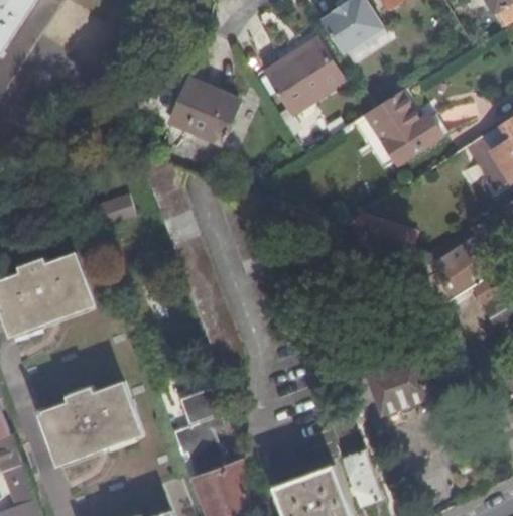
[(0,53),(35,0),(0,0),(0,53)]
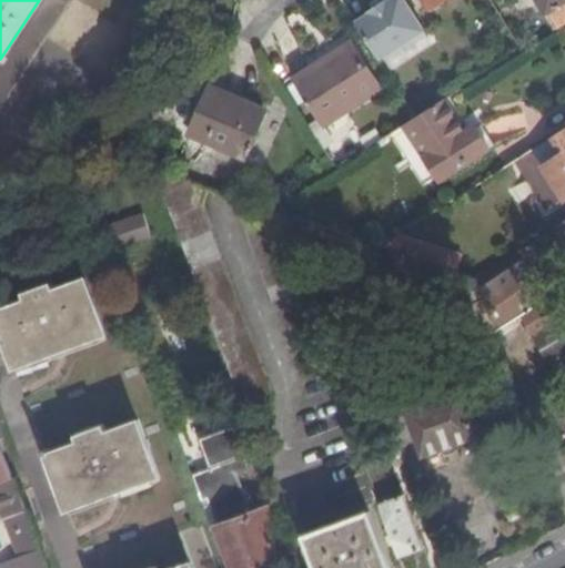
[(87,58),(114,0),(72,0),(53,41),(87,58)]
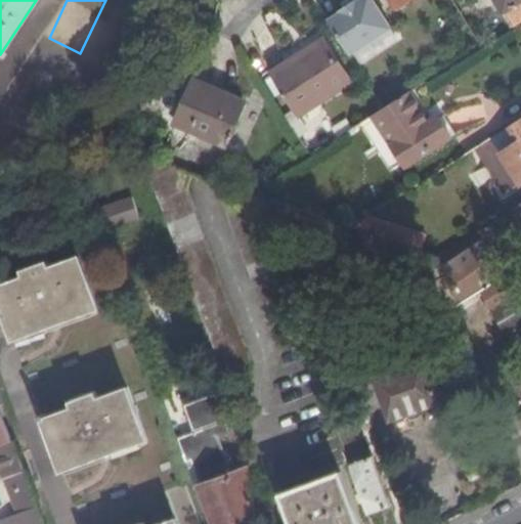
[(338,13),(326,20),(347,54),(388,29),(370,0),(357,0),(354,2),(353,0),(337,11),(338,13)]
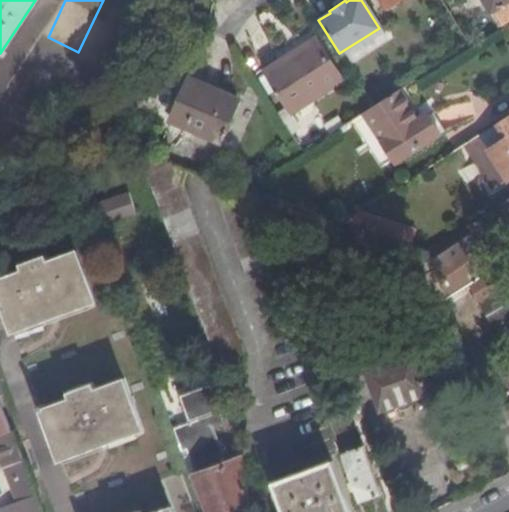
[(377,0),(384,10),(400,0),(377,0)]
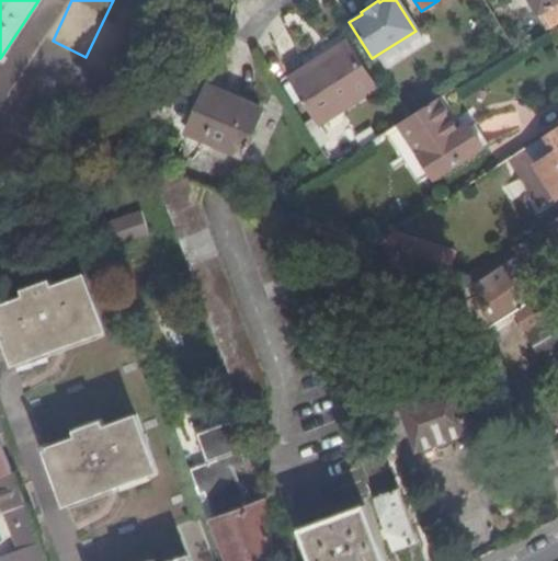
[(557,20),(557,0),(527,0),(535,11),(516,23),(527,41),(557,20)]
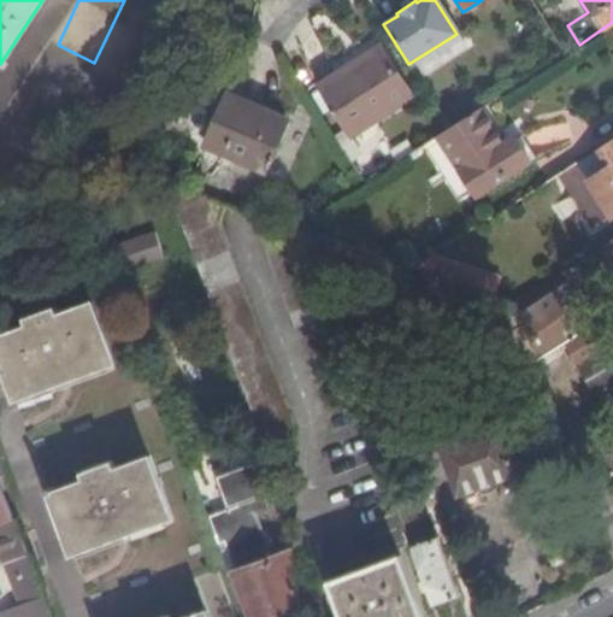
[(379,50),(339,76),(319,88),(349,135),(411,95),(379,50)]
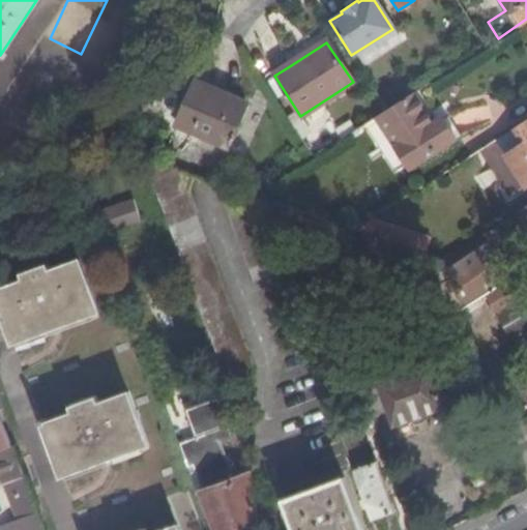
[(274,76),(291,65),(284,55),(268,65),(274,76)]
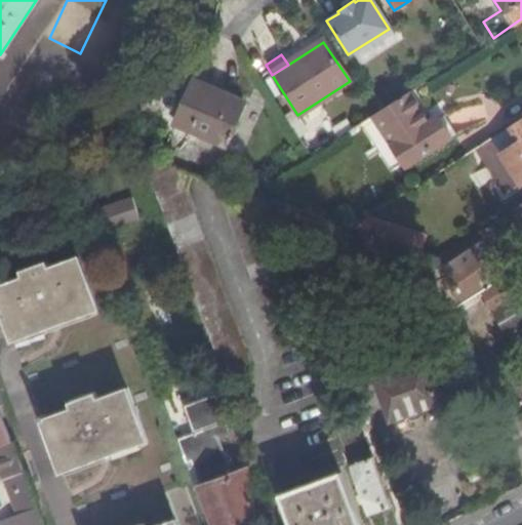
[(239,107),(190,85),(173,121),(223,143),(239,107)]
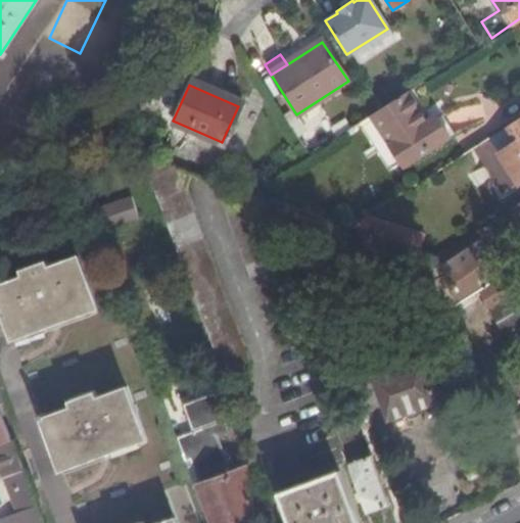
[(419,112),(407,92),(381,108),(358,124),(388,171),(400,162),(404,165),(448,136),(435,114),(426,120),(421,111),(419,112)]
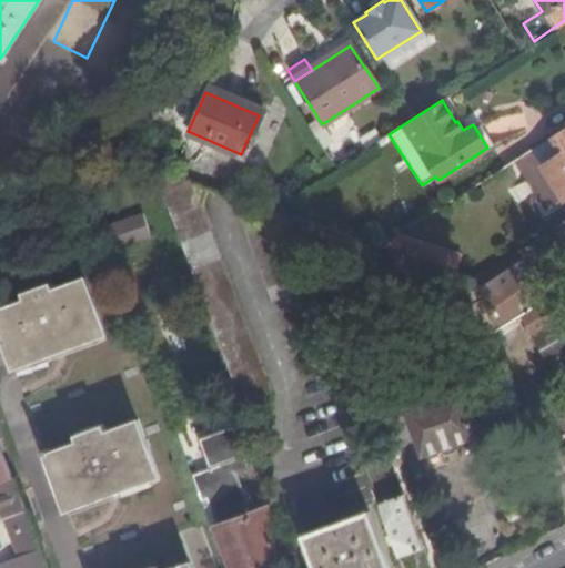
[(564,127),(532,149),(563,198),(564,195),(564,127)]
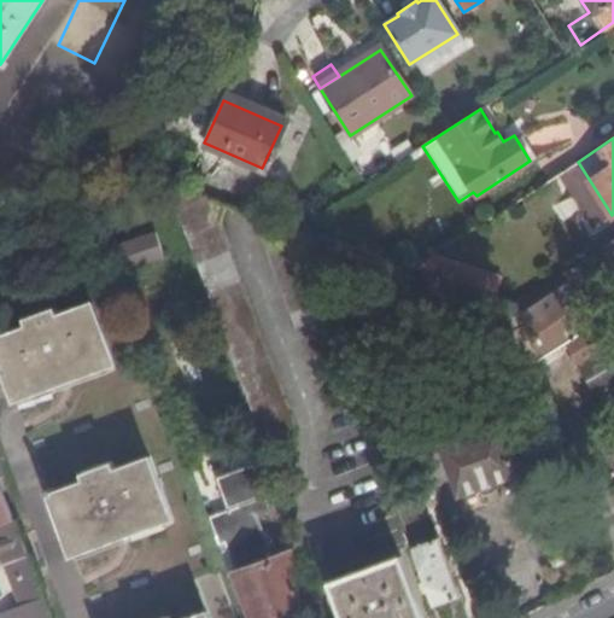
[(612,215),(578,162),(557,174),(591,227),(612,215)]
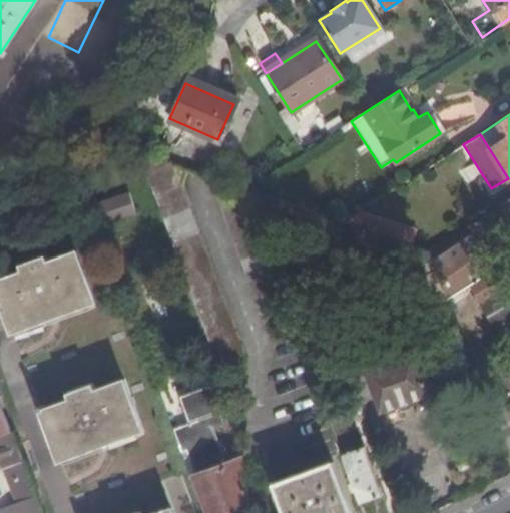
[(140,156),(216,367),(241,357),(179,185),(184,171),(140,156)]
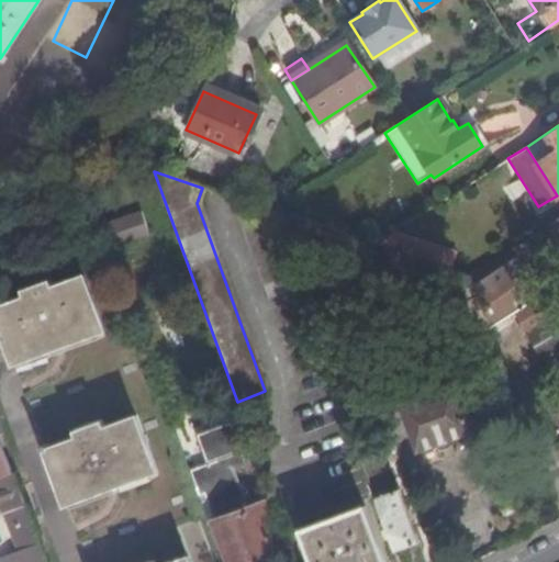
[(114,216),(119,242),(148,236),(144,212),(114,216)]
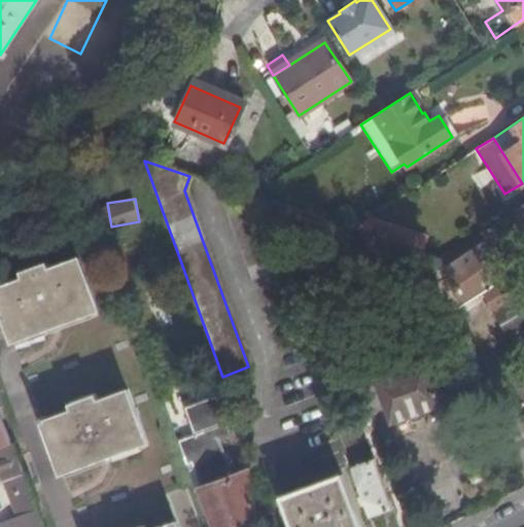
[(39,220),(40,215),(40,214),(39,209),(35,204),(31,202),(26,201),(21,203),(16,206),(14,210),(13,214),(14,220),(18,224),(23,227),(27,229),(32,226),(36,223),(39,220)]
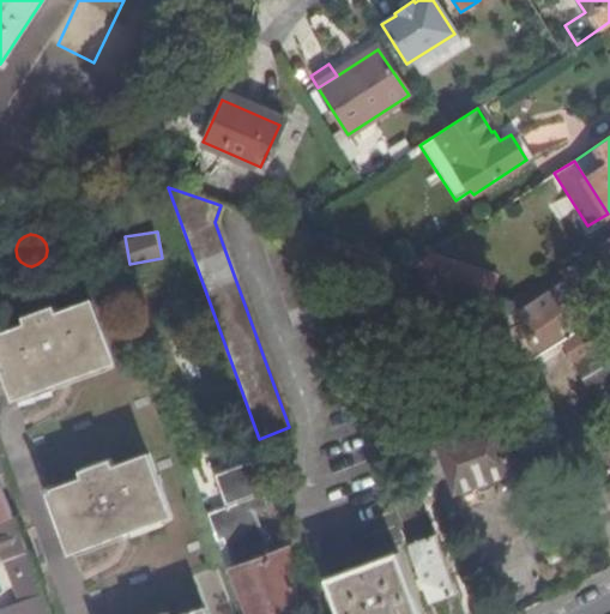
[(609,275),(609,236),(560,270),(565,280),(575,298),(609,275)]
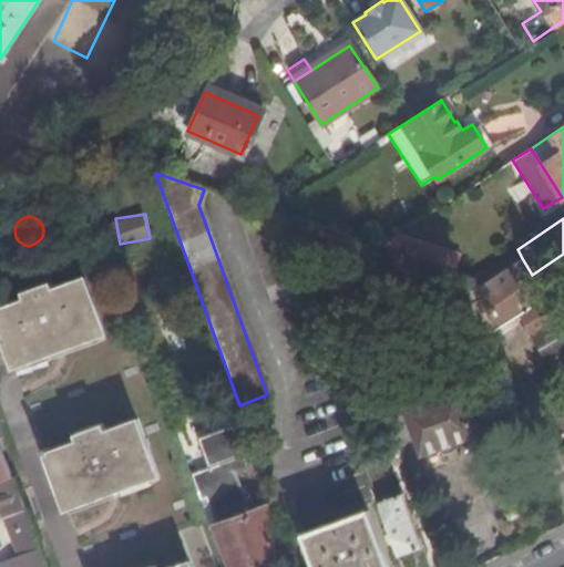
[(304,235),(306,226),(293,222),(289,232),(304,235)]
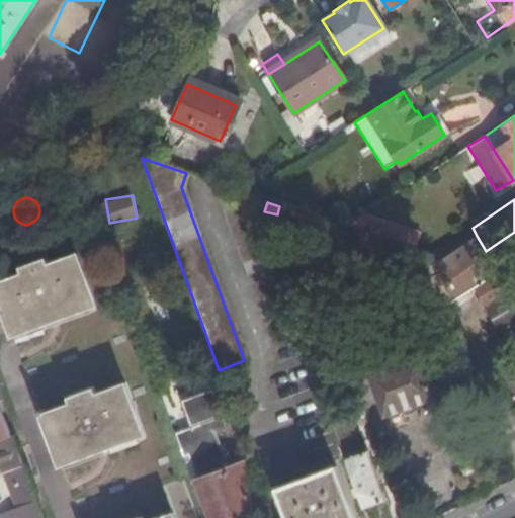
[(388,223),(361,214),(345,225),(383,238),(388,223)]
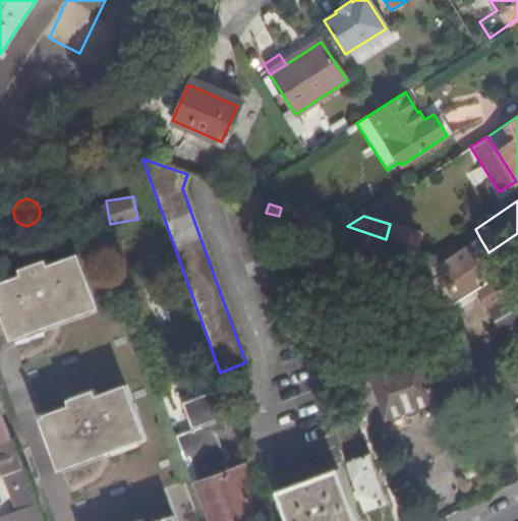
[(421,234),(390,224),(386,239),(416,249),(421,234)]
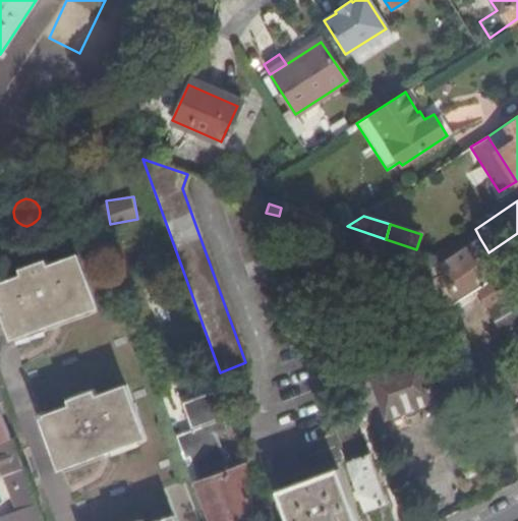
[(488,252),(479,237),(439,265),(441,270),(446,283),(453,303),(474,289),(502,334),(517,323),(517,302),(510,288),(488,252)]
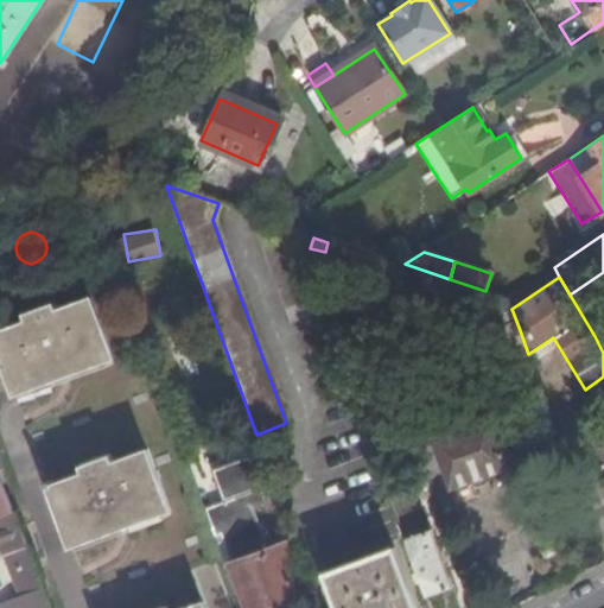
[(20,322),(0,329),(0,367),(10,393),(109,356),(88,297),(50,311),(48,303),(17,314),(20,322)]
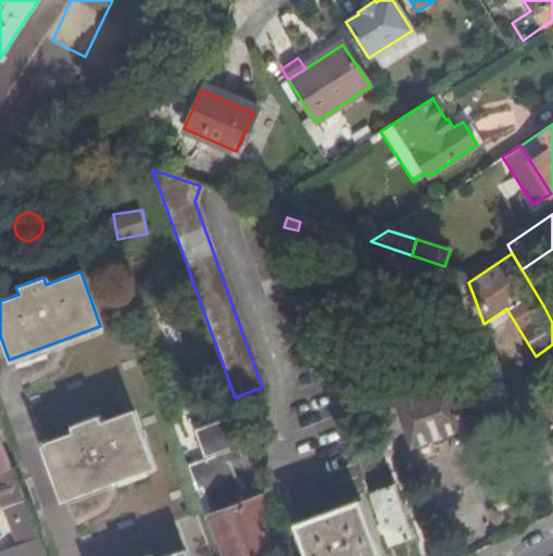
[(476,302),(470,288),(445,297),(451,312),(476,302)]
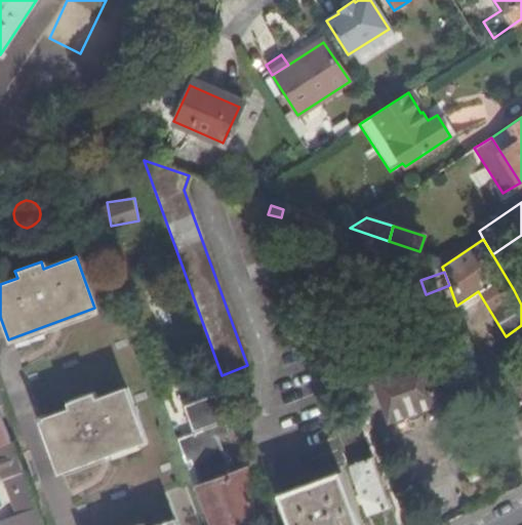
[(448,367),(451,366),(475,358),(456,306),(449,285),(426,294),(443,342),(440,344),(448,367)]
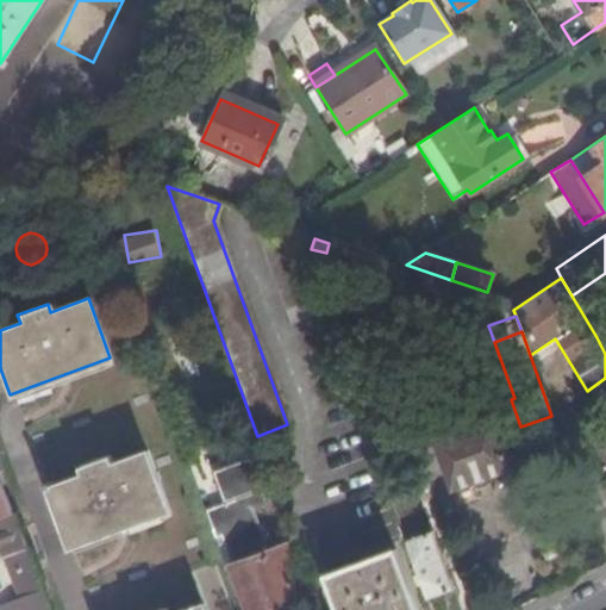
[(431,439),(450,490),(506,471),(487,418),(431,439)]
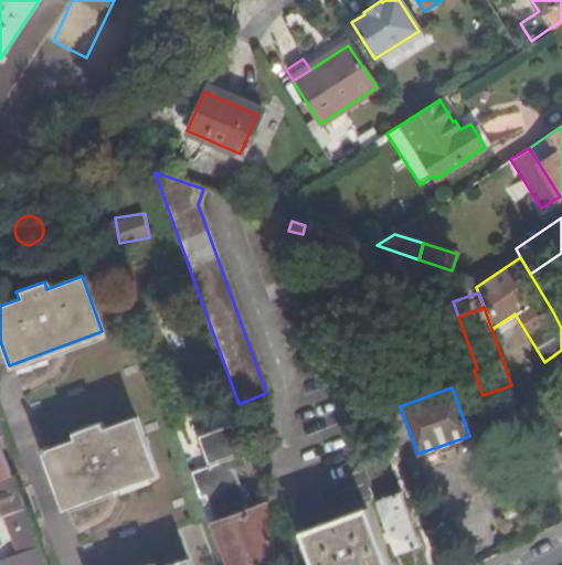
[(155,472),(134,417),(99,429),(97,423),(70,433),(72,440),(41,451),(61,507),(155,472)]
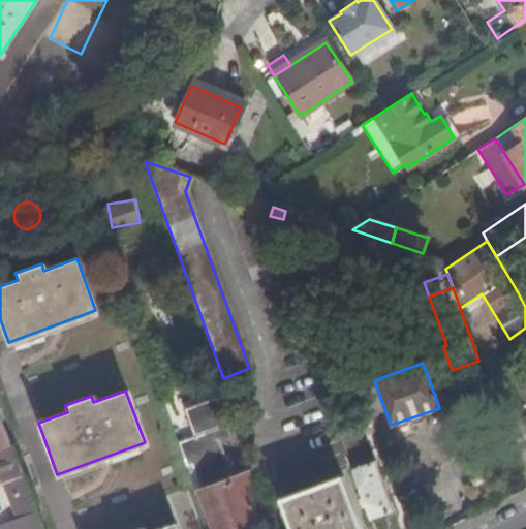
[(228,436),(215,400),(184,411),(194,438),(180,443),(198,492),(231,479),(217,440),(228,436)]
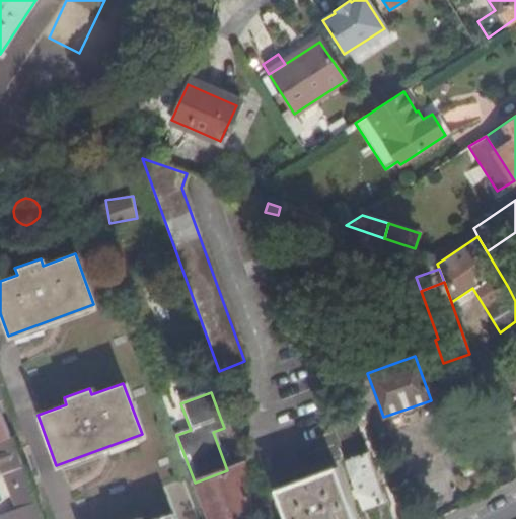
[(360,454),(346,414),(330,420),(363,509),(384,502),(367,452),(360,454)]
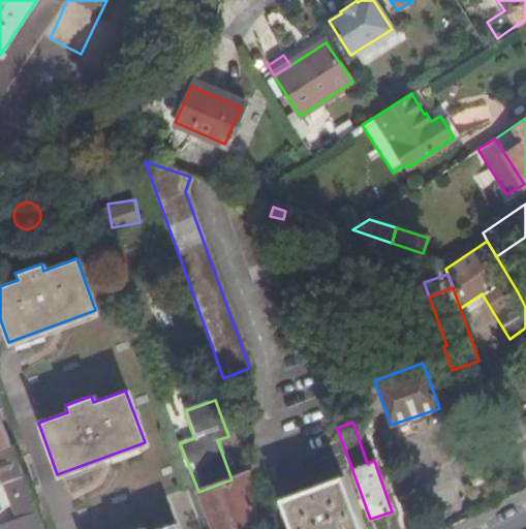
[(0,449),(10,445),(0,423),(0,449)]
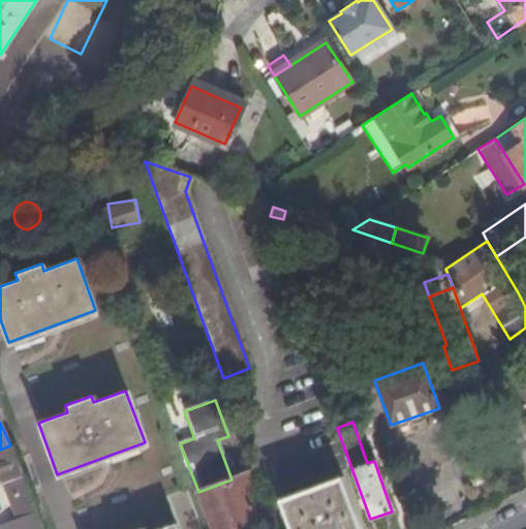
[(0,528),(42,528),(11,444),(10,445),(0,449),(0,480),(16,518),(0,524),(0,528)]
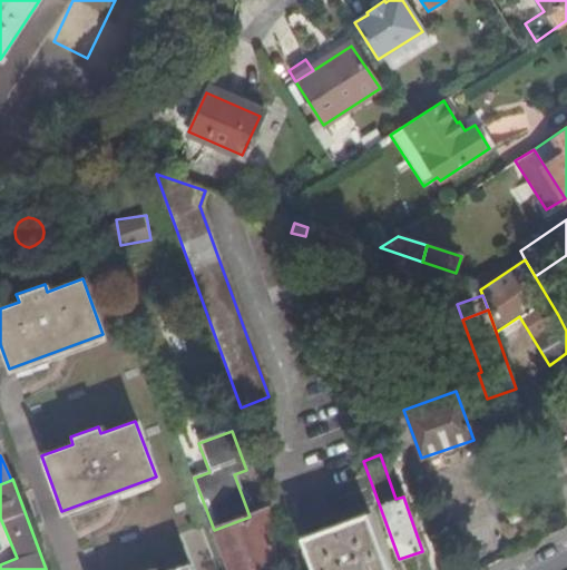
[(277,540),(266,510),(250,517),(214,530),(228,569),(267,569),(279,567),(270,543),(277,540)]
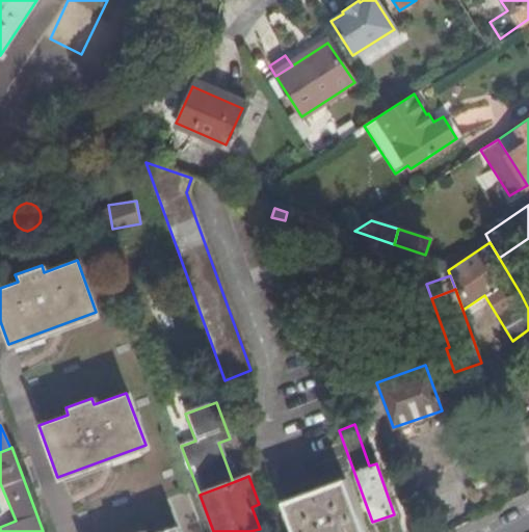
[(361,531),(342,479),(283,501),(293,531),(361,531)]
